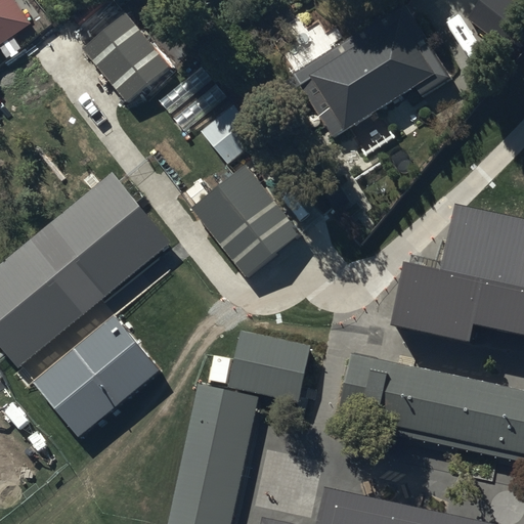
[(0,0),(0,53),(3,58),(6,55),(8,58),(15,53),(14,50),(28,42),(19,30),(28,25),(22,14),(33,7),(28,0),(0,0)]
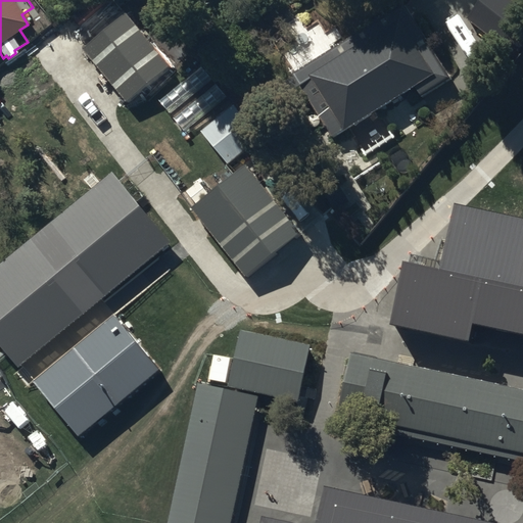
[(483,0),(466,22),(501,51),(522,22),(522,10),(518,6),(522,0),(483,0)]
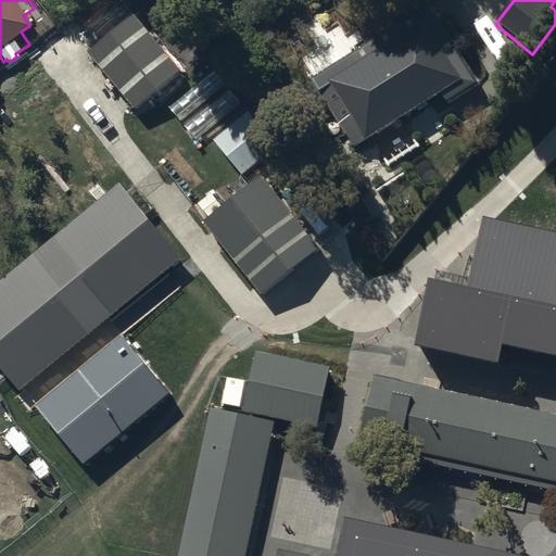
[(434,5),(315,76),(353,139),(346,142),(354,154),(374,143),(371,140),(397,124),(401,128),(413,122),(409,116),(445,96),(451,104),(482,86),(434,5)]
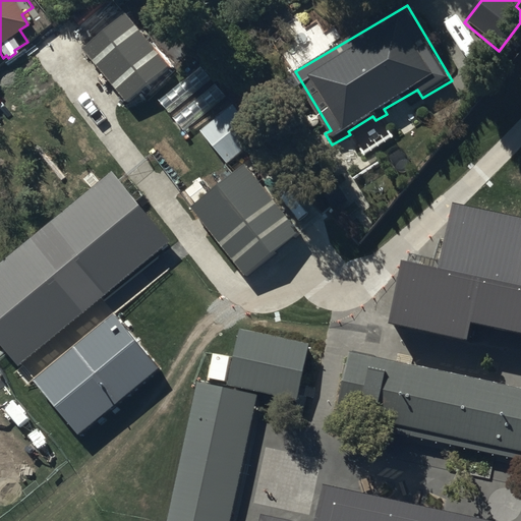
[(169,64),(125,12),(83,47),(127,100),(169,64)]
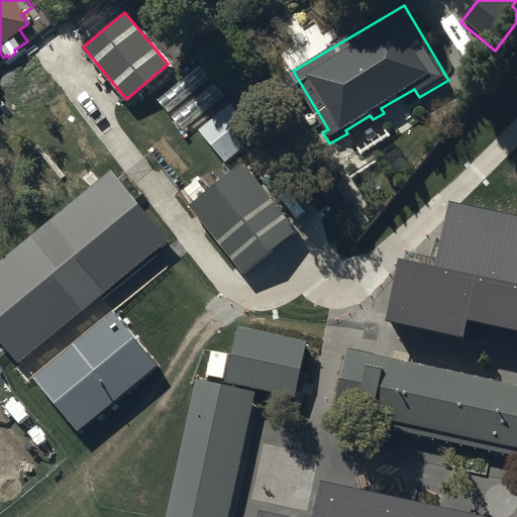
[(259,132),(231,102),(200,129),(228,161),(259,132)]
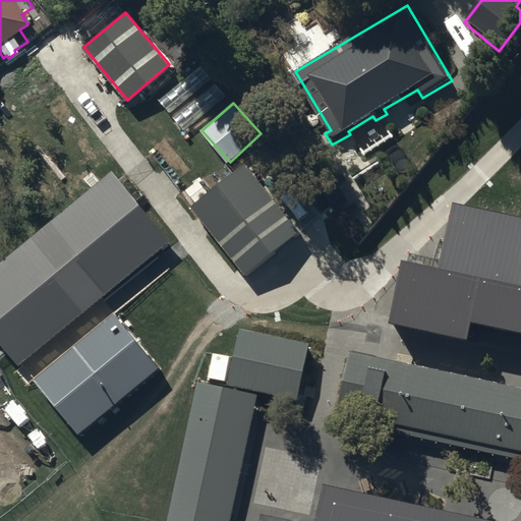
[(248,165),(190,211),(247,282),(305,237),(248,165)]
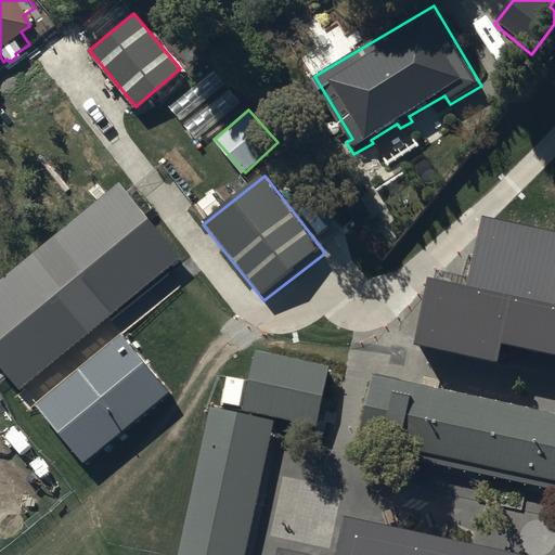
[(554,237),(481,222),(467,286),(429,276),(413,349),(492,366),(497,346),(554,358),(554,237)]
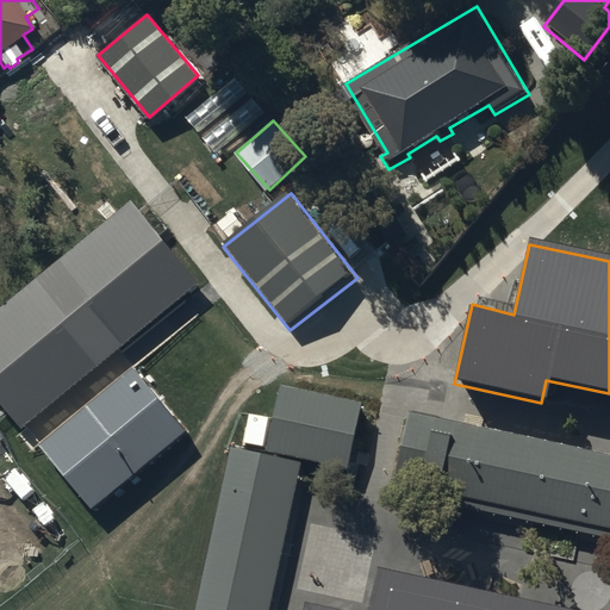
[(342,462),(358,394),(275,377),(260,443),(342,462)]
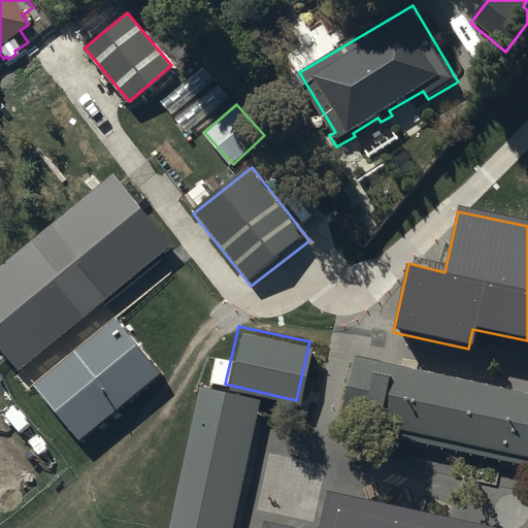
[(527,456),(527,392),(361,355),(348,416),(527,456)]
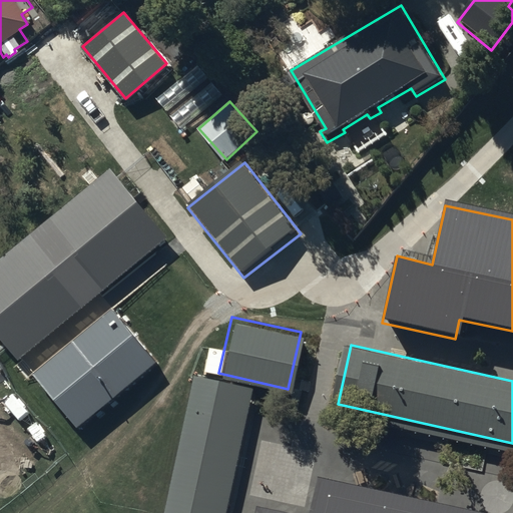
[(162,512),(165,512),(223,512),(252,387),(194,374),(162,512)]
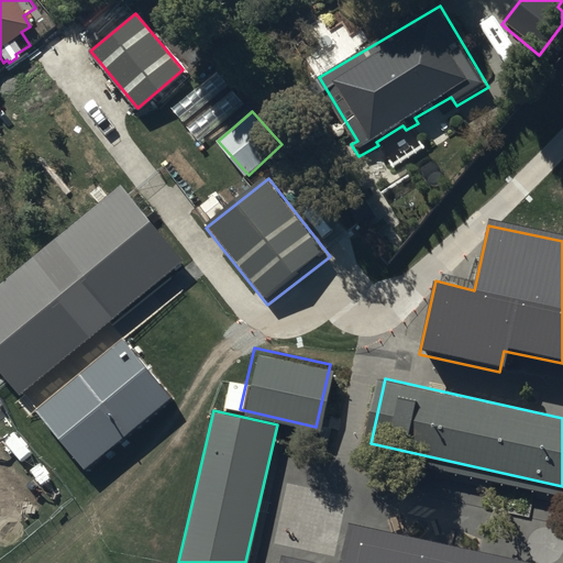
[(265,562),(520,562),(343,522),(333,562),(299,562),(267,555),(265,562)]
